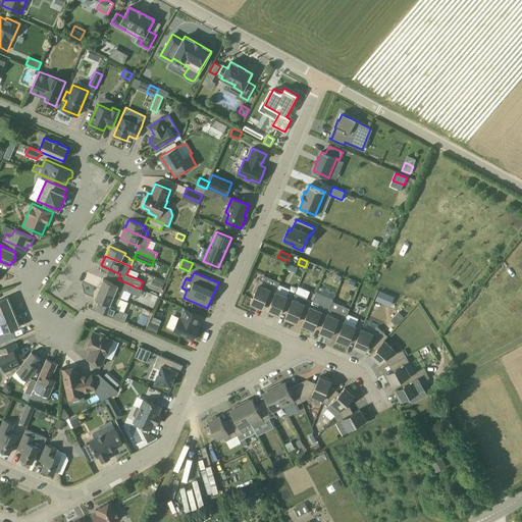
[(112,282),(103,278),(99,289),(120,298),(124,290),(140,297),(142,290),(140,289),(118,279),(114,277),(112,282)]
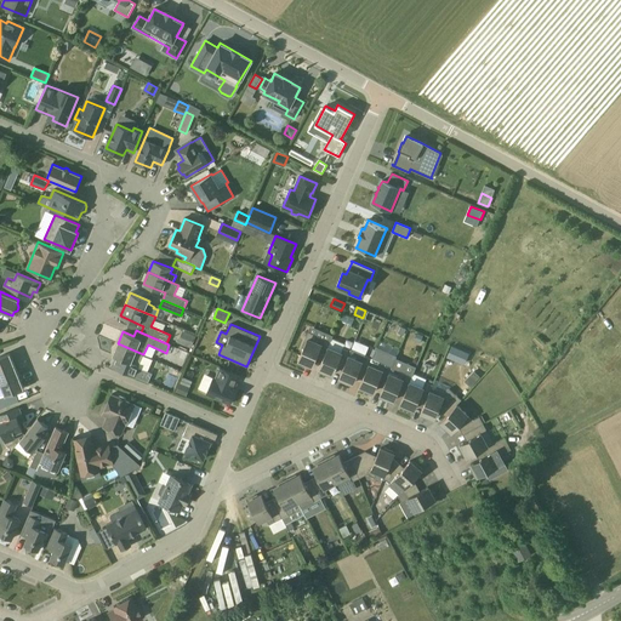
[(192,347),(192,345),(195,336),(197,335),(195,335),(189,332),(183,330),(178,342),(192,347)]
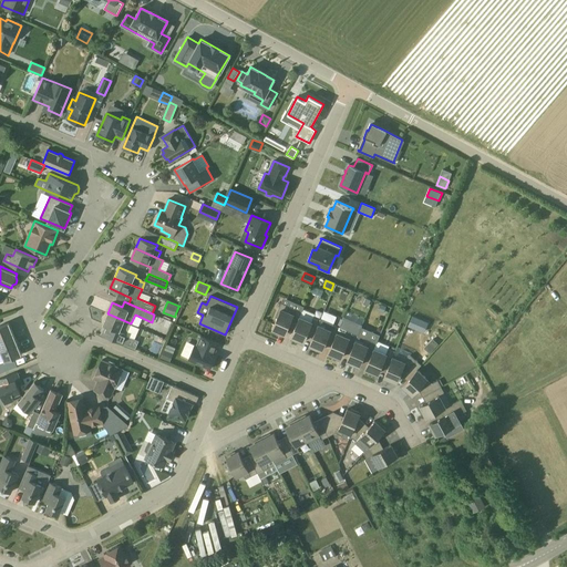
[(301,311),(290,306),(289,308),(282,305),(279,311),(278,311),(275,320),(276,320),(272,329),(274,329),(274,331),(281,334),(281,332),(285,333),(289,322),(296,326),(299,317),(301,311)]
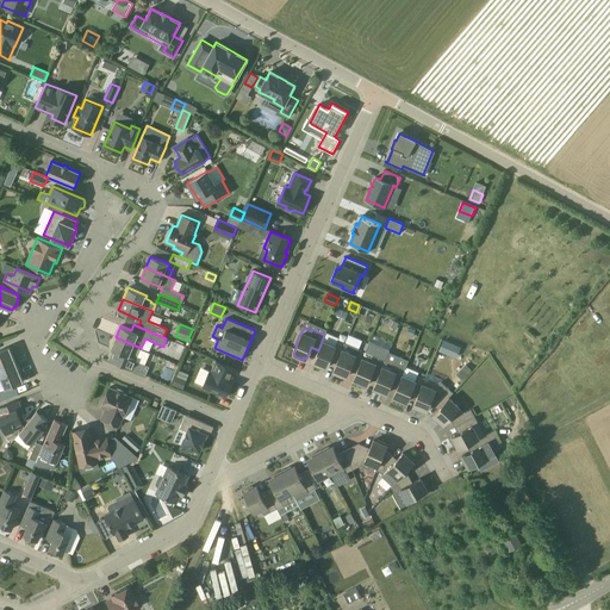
[(359,347),(362,338),(349,334),(346,341),(359,347)]
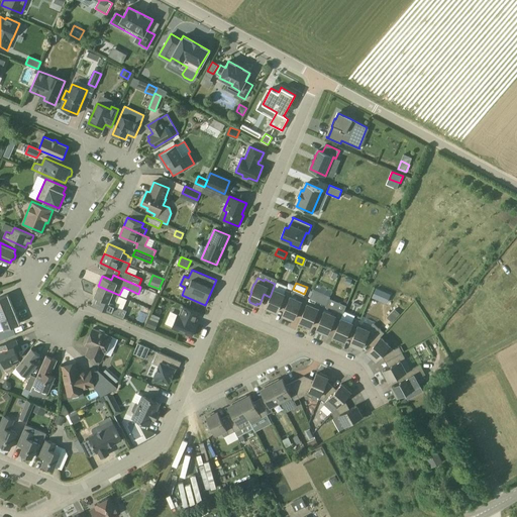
[(98,300),(95,306),(120,317),(122,313),(123,310),(115,306),(119,295),(98,286),(94,296),(96,297),(96,299),(98,300)]
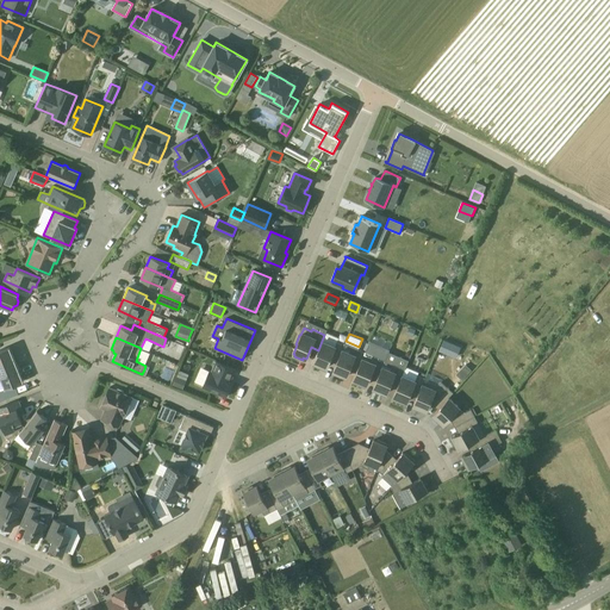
[(337,340),(335,347),(322,341),(318,350),(313,362),(315,362),(313,365),(322,368),(323,366),(327,368),(331,356),(338,359),(344,343),(337,340)]
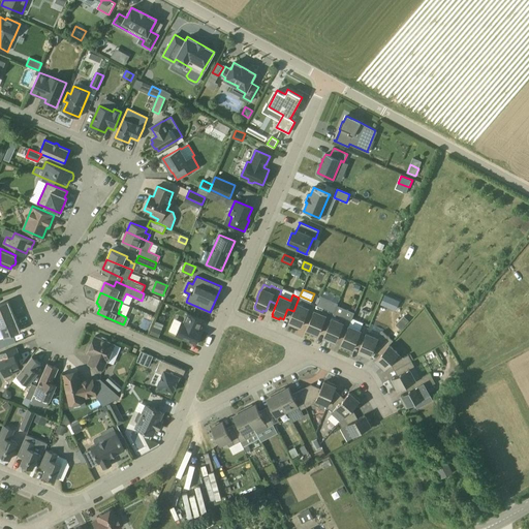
[(393,308),(396,300),(382,294),(379,303),(393,308)]
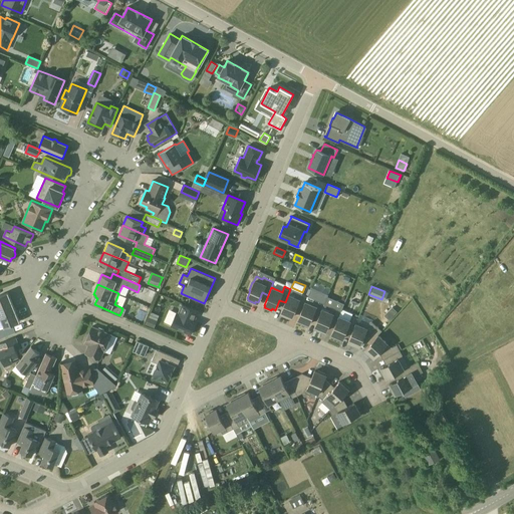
[(302,309),(306,298),(307,296),(302,294),(302,293),(291,288),(290,289),(285,302),(280,312),(282,313),(281,314),(288,317),(289,316),(292,317),(296,307),(302,309)]
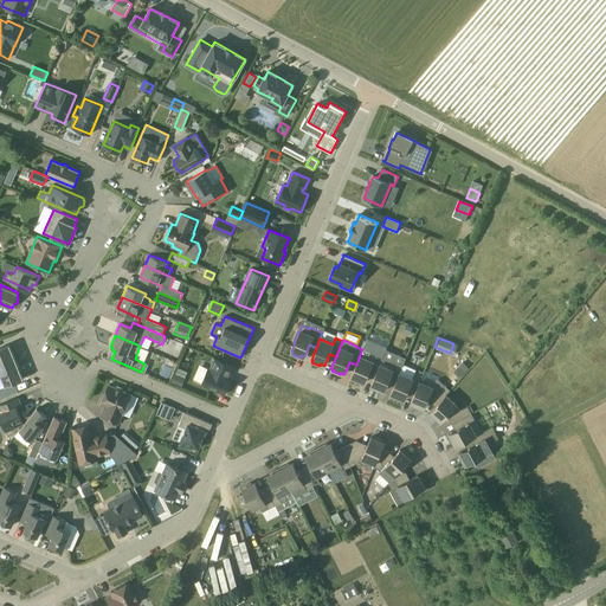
[(0,361),(14,356),(10,345),(0,348),(0,361)]
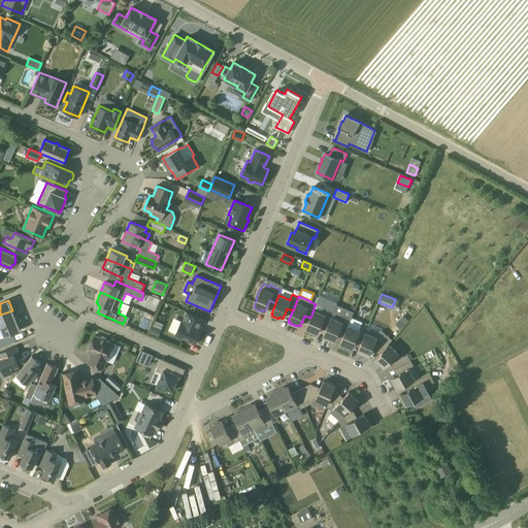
[(327,325),(331,318),(333,311),(322,307),(322,309),(315,306),(310,318),(305,328),(306,329),(306,330),(314,333),(314,332),(318,333),(322,323),(327,325)]
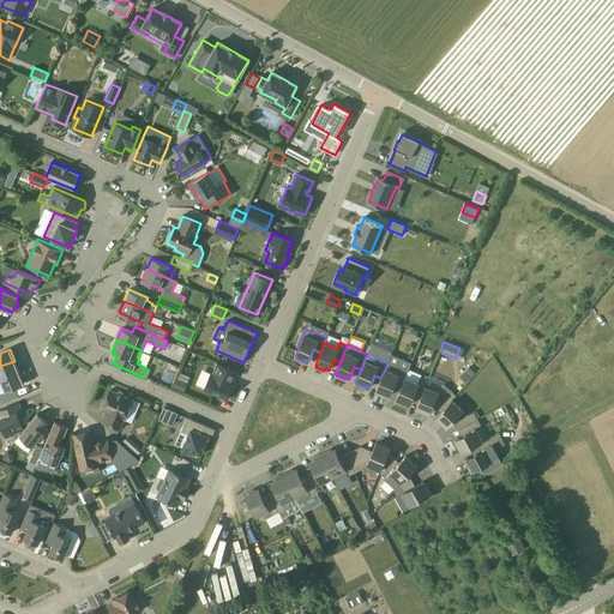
[(14,361),(0,366),(0,378),(0,380),(19,372),(14,361)]
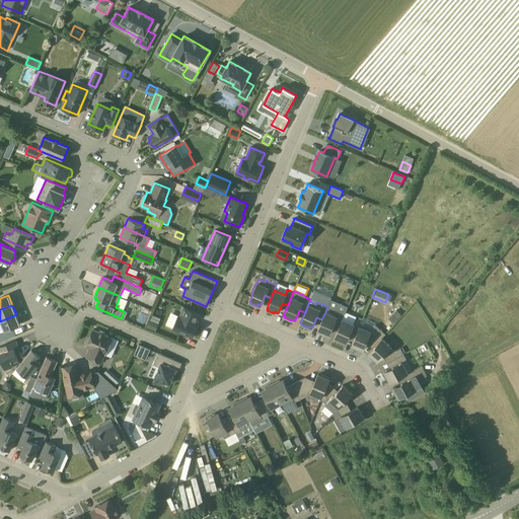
[(183,307),(179,317),(177,316),(172,328),(193,338),(198,325),(196,324),(201,314),(183,307)]
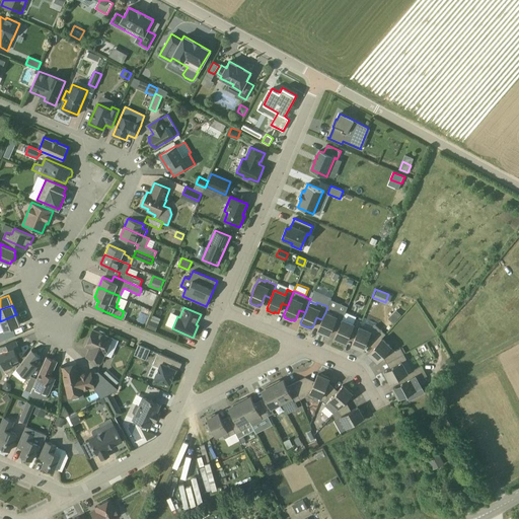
[(342,319),(345,314),(334,309),(331,315),(325,312),(321,319),(317,329),(318,330),(318,331),(325,335),(325,334),(328,335),(334,324),(339,327),(342,319)]
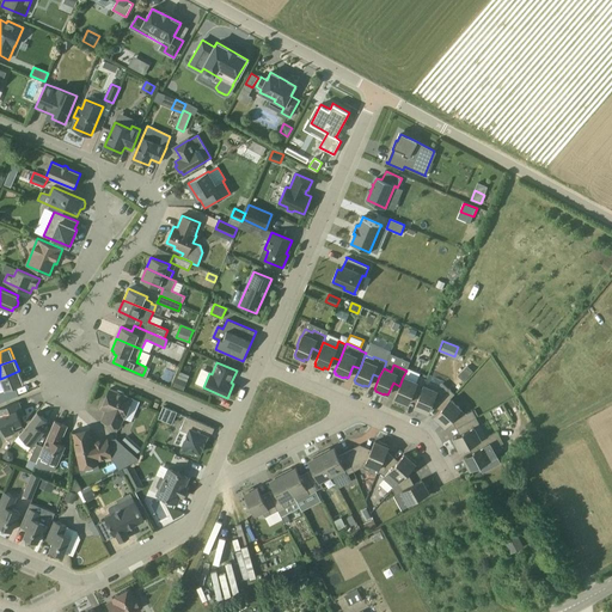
[(467,366),(458,377),(464,383),(473,373),(467,366)]
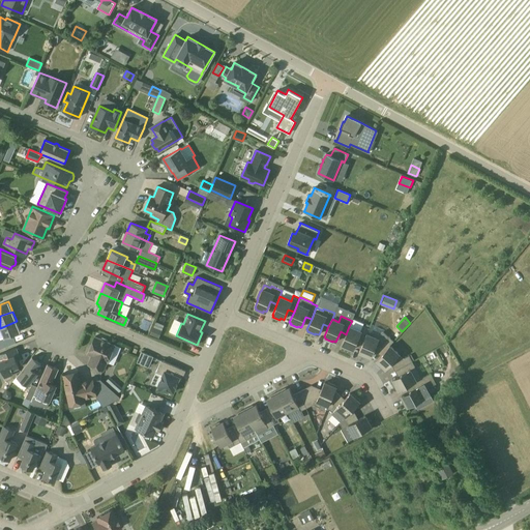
[(21,331),(17,321),(0,328),(4,337),(21,331)]
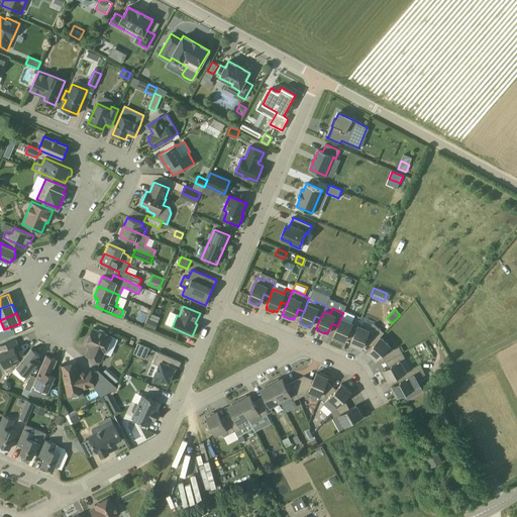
[(354,333),(359,322),(360,320),(353,317),(351,323),(340,318),(337,326),(333,336),(334,336),(334,337),(341,341),(341,339),(344,340),(349,330),(354,333)]
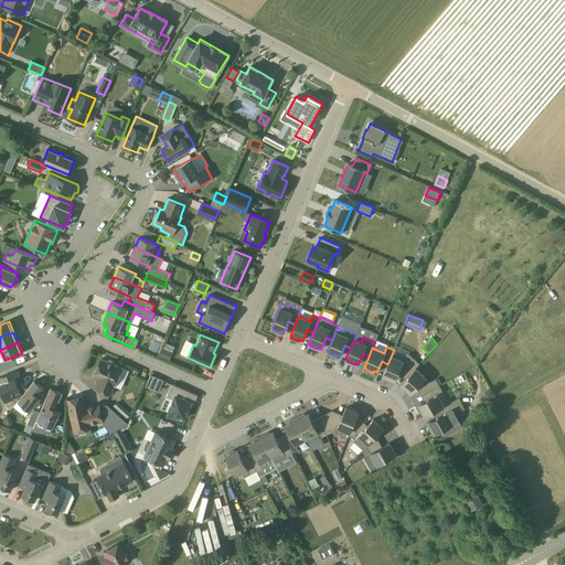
[(160,356),(169,360),(173,352),(163,348),(160,356)]
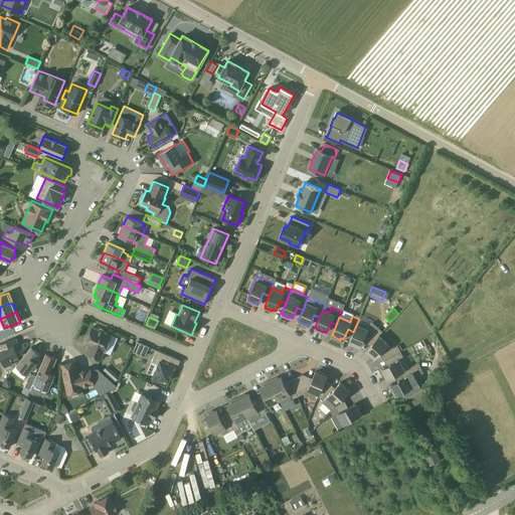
[(377,327),(372,322),(369,326),(358,321),(353,332),(349,342),(350,342),(349,344),(356,347),(357,345),(360,347),(365,335),(369,338),(377,327)]
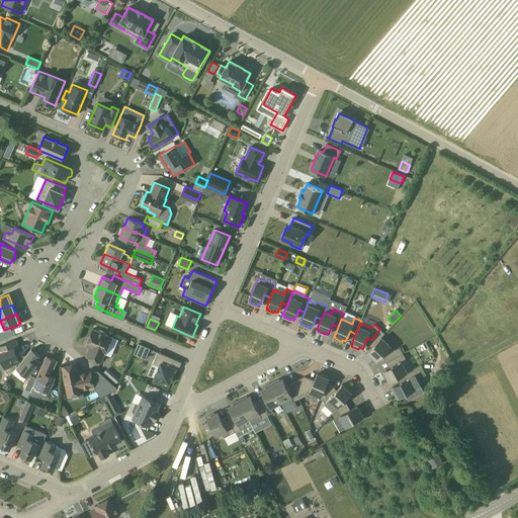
[(118,340),(112,337),(105,334),(104,332),(100,330),(98,331),(93,329),(86,345),(90,347),(86,355),(101,362),(104,354),(111,357),(118,340)]
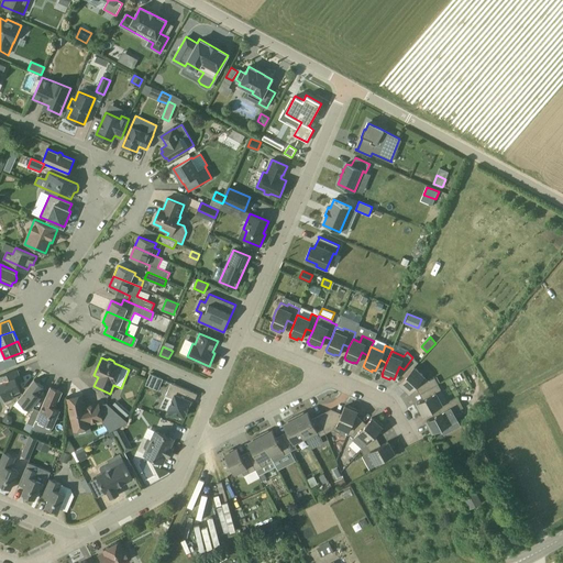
[(414,367),(418,362),(412,357),(404,370),(408,374),(399,383),(400,384),(399,385),(406,390),(407,389),(409,392),(423,376),(414,367)]
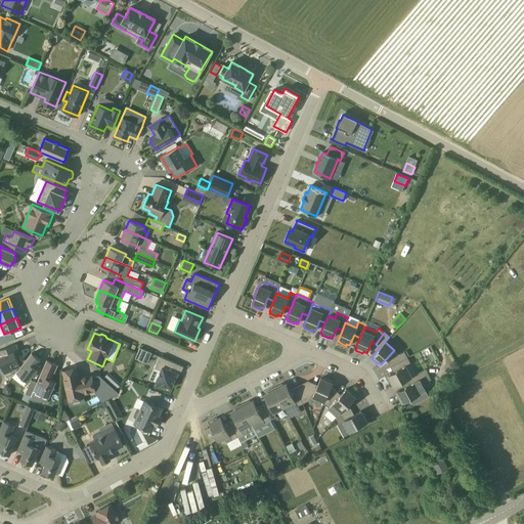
[(16,356),(20,355),(15,344),(0,349),(0,360),(5,374),(13,370),(11,365),(18,362),(16,356)]
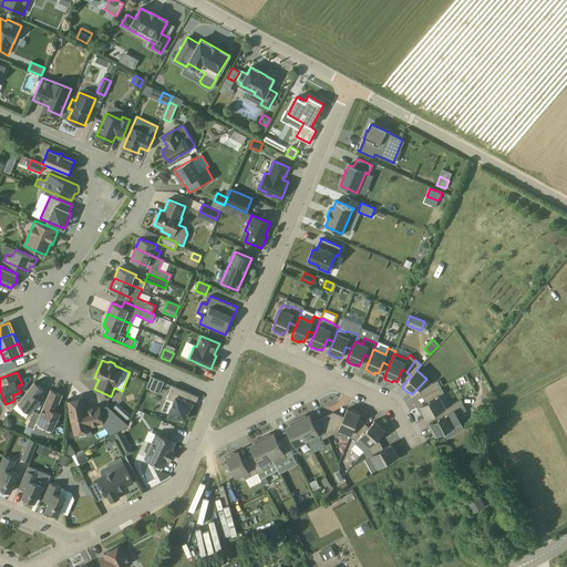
[(164,382),(152,377),(147,384),(161,390),(164,382)]
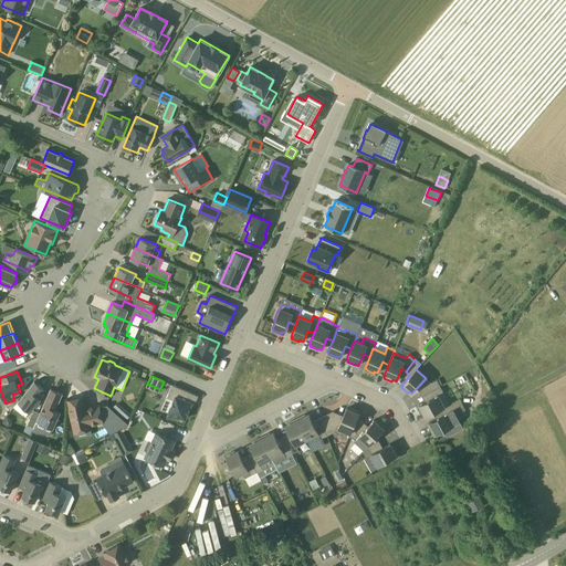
[(423,387),(427,394),(440,386),(437,379),(423,387)]
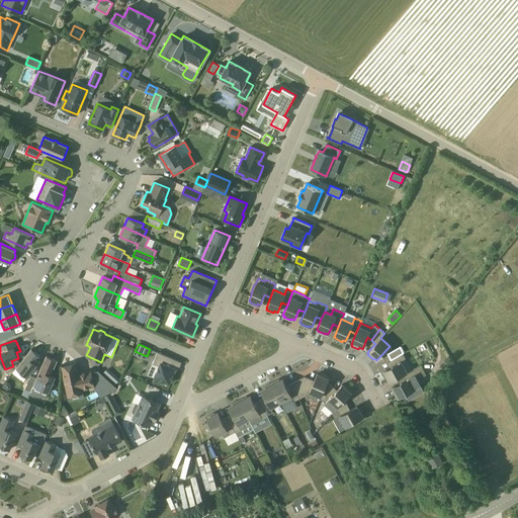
[(36,364),(35,363),(40,356),(31,349),(16,368),(27,376),(36,364)]
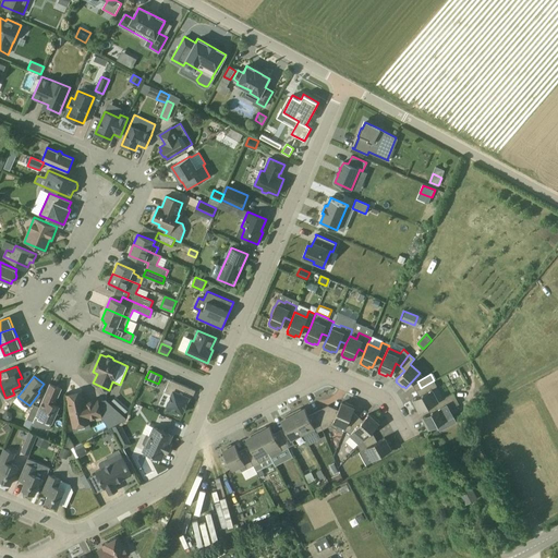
[(170,379),(159,403),(171,408),(171,409),(177,411),(178,411),(182,413),(187,400),(191,401),(195,390),(170,379)]
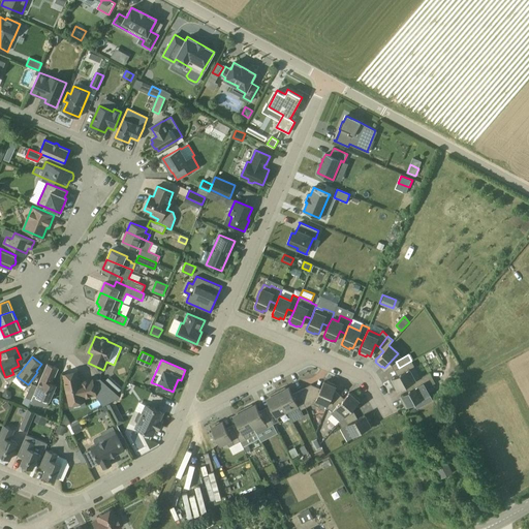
[(414,367),(411,361),(399,368),(402,373),(392,378),(394,381),(392,382),(396,389),(397,389),(398,390),(408,384),(415,380),(409,369),(414,367)]
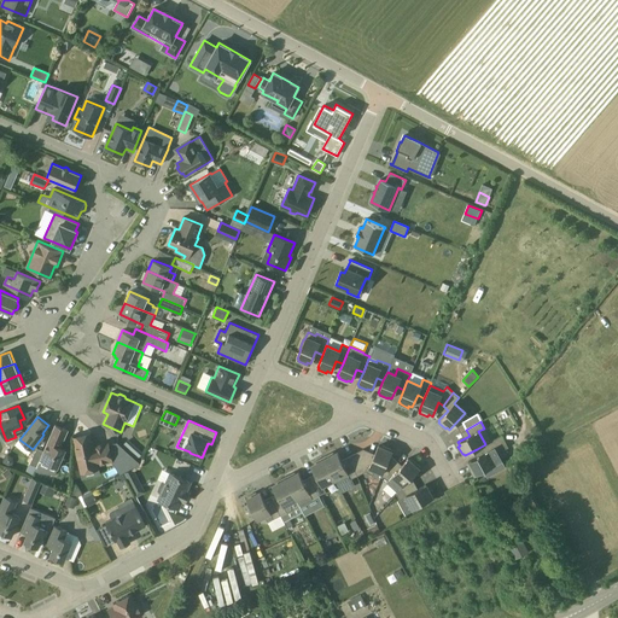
[(35,470),(36,471),(39,471),(41,472),(56,474),(66,449),(60,447),(68,430),(56,424),(44,450),(38,467),(35,470)]
